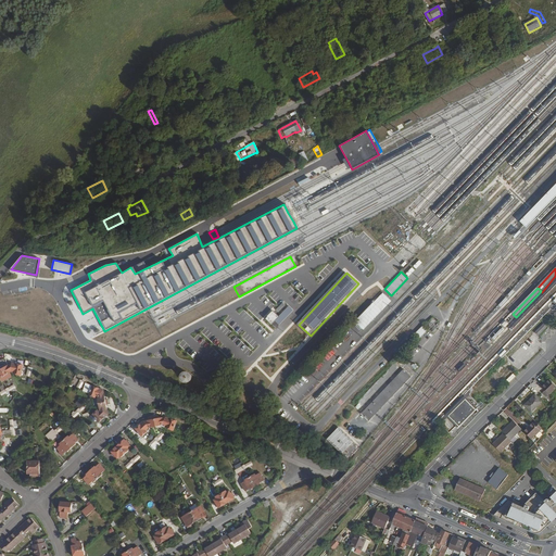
[(353,323),(363,331),(391,301),(381,292),(353,323)]
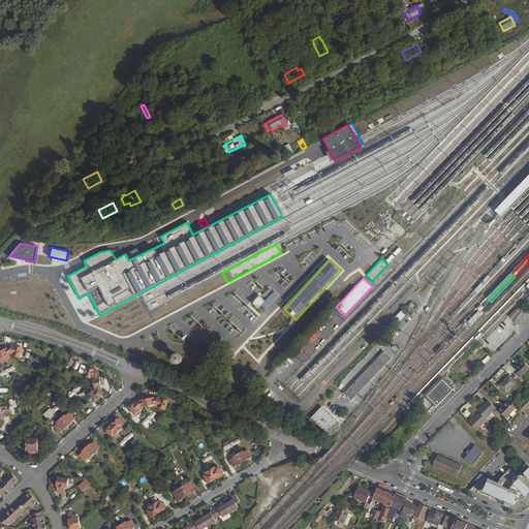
[(331,306),(346,288),(341,284),(325,302),(331,306)]
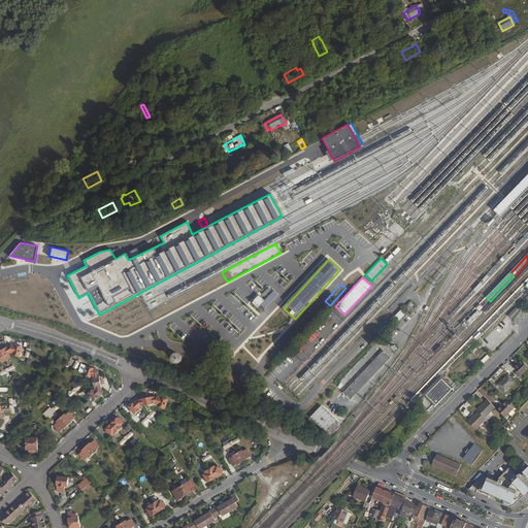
[(268,287),(261,294),(264,297),(271,290),(268,287)]
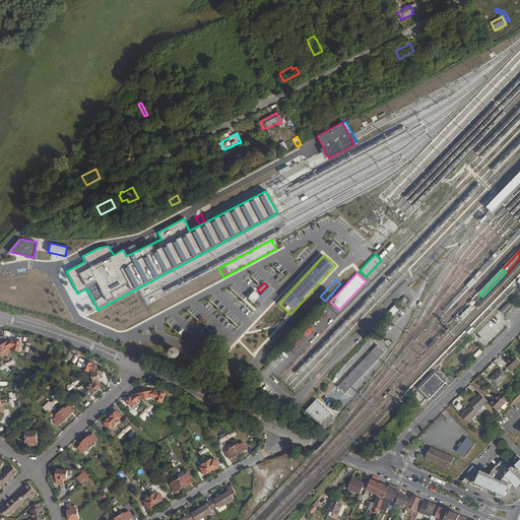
[(247,298),(253,304),(260,296),(254,290),(247,298)]
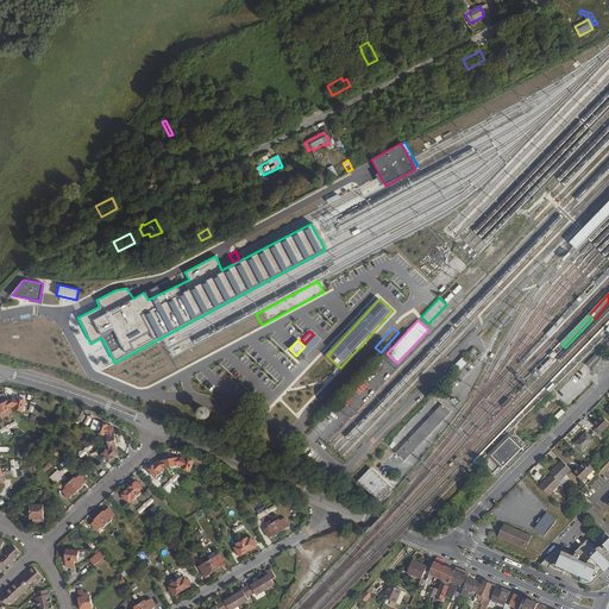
[(578,363),(588,355),(584,352),(576,360),(578,363)]
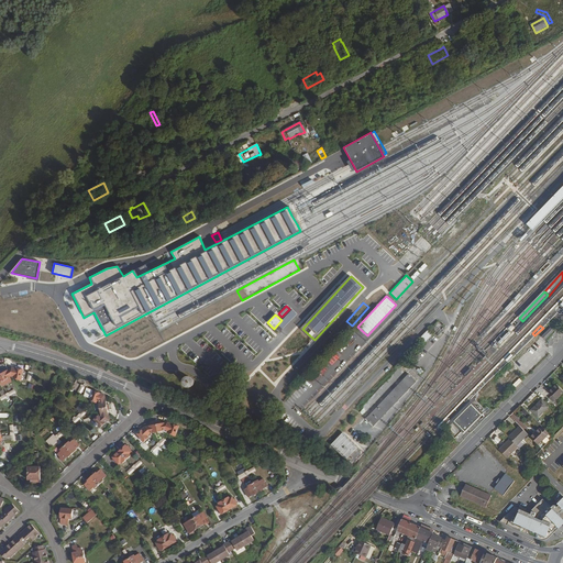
[(549,328),(542,337),(545,340),(553,330),(549,328)]
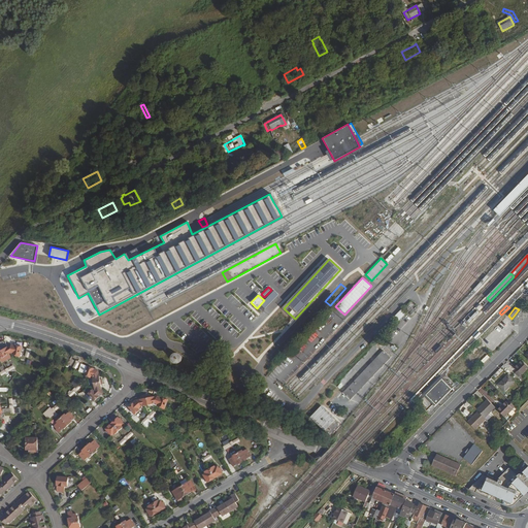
[(398,321),(405,314),(400,309),(394,317),(398,321)]
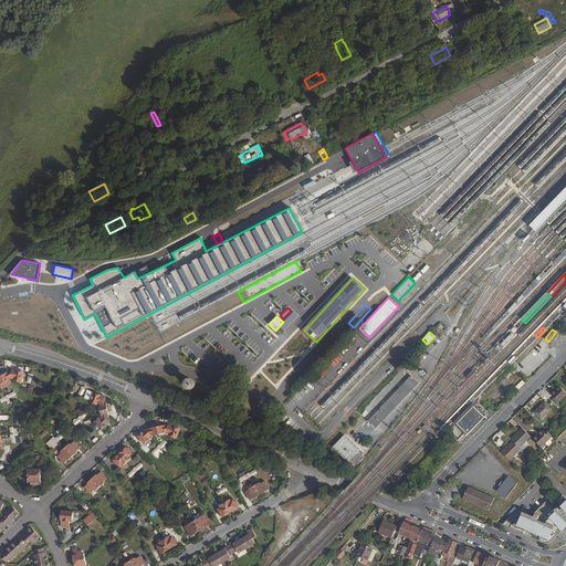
[(8,373),(11,378),(14,379),(14,380),(21,383),(22,373),(11,370),(9,371),(8,373)]
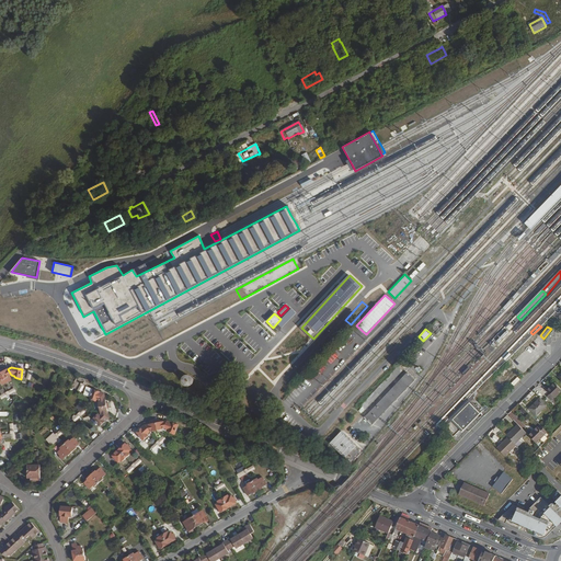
[(397,367),(392,373),(398,376),(402,370),(397,367)]
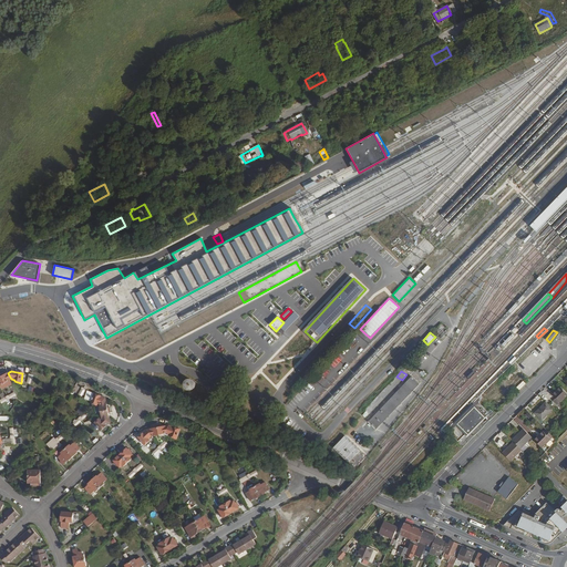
[(0,377),(0,378),(0,385),(11,379),(8,373),(4,375),(3,373),(0,374),(0,377)]
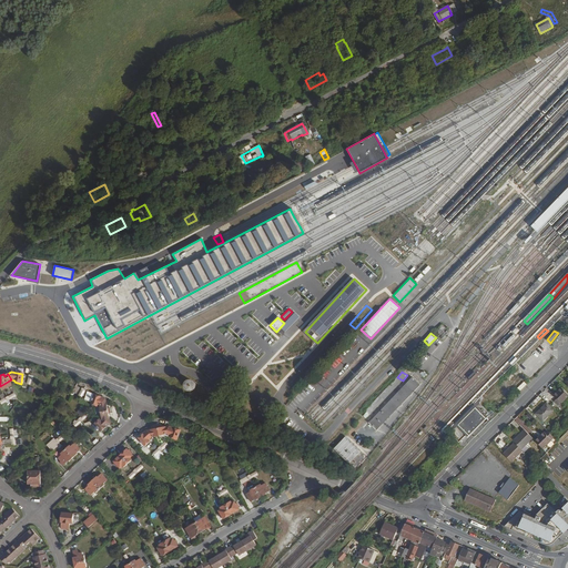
[(376,432),(421,386),(412,377),(367,423),(376,432)]
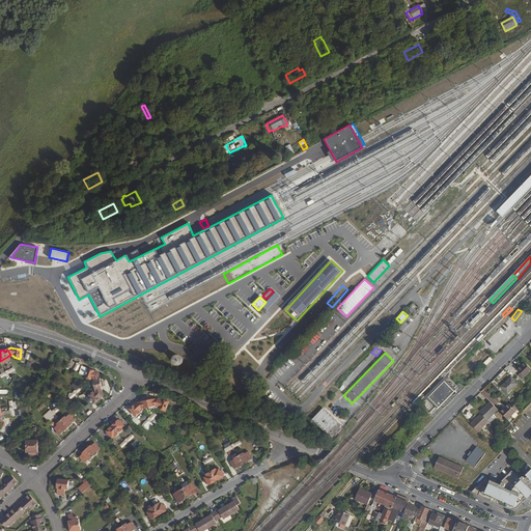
[(176,368),(180,359),(171,355),(167,363),(176,368)]
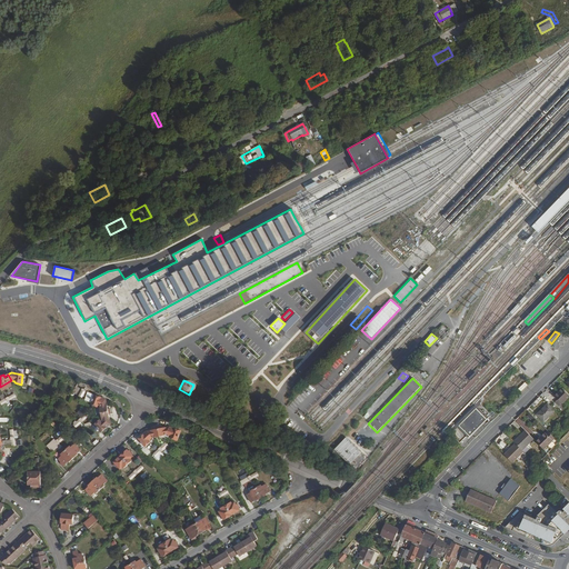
[(563,403),(568,397),(568,393),(563,388),(556,396),(559,399),(563,403)]
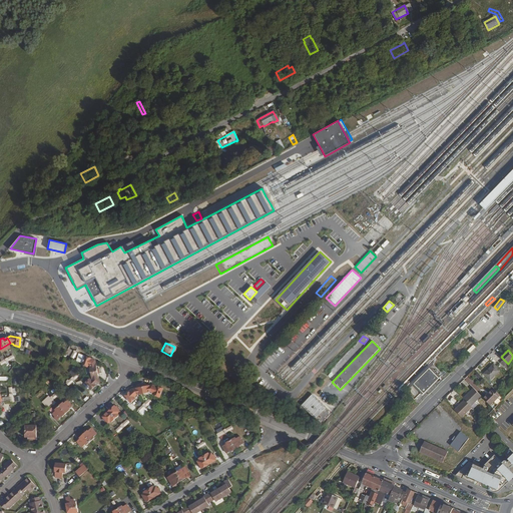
[(12,356),(0,362),(2,365),(14,358),(12,356)]
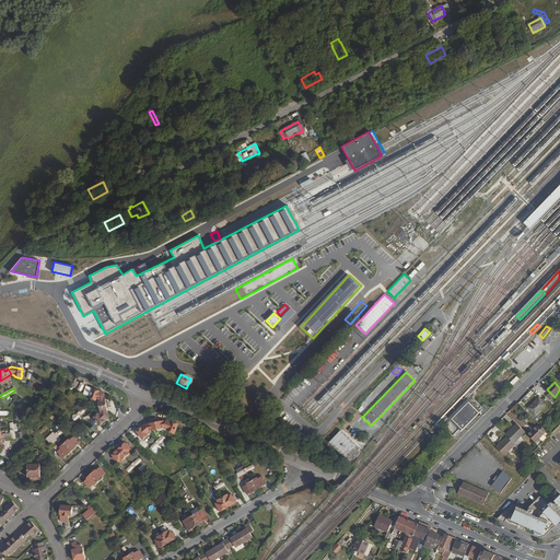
[(93,389),(90,399),(96,401),(96,399),(100,400),(105,399),(105,398),(104,394),(93,389)]
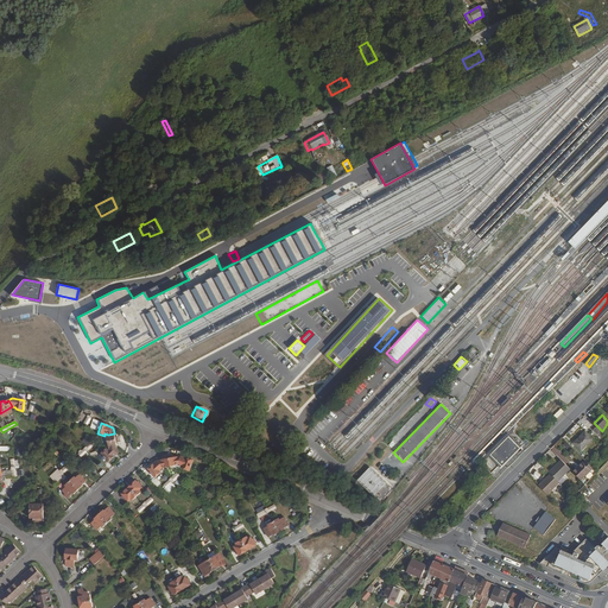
[(602,431),(597,426),(595,430),(602,438),(606,435),(602,431)]
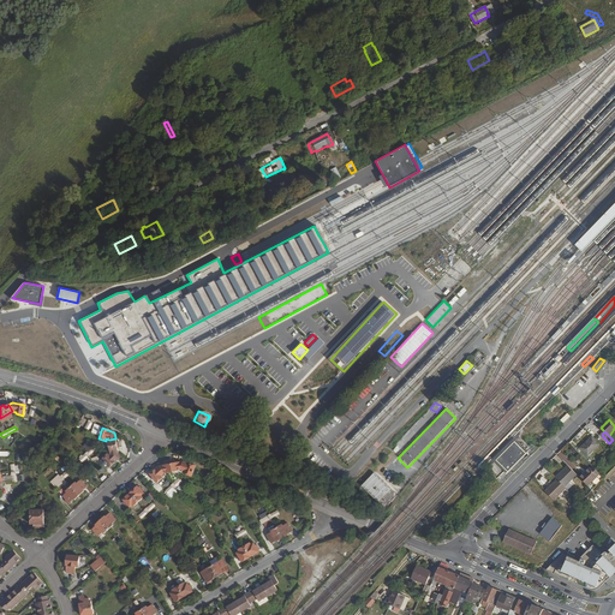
[(589,457),(601,445),(592,436),(581,448),(589,457)]
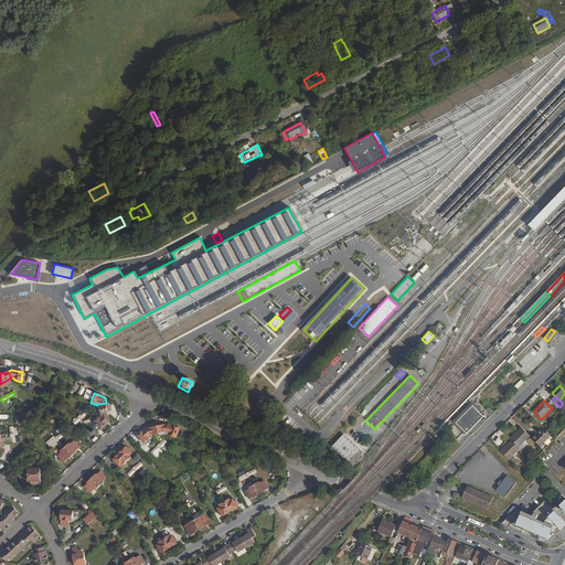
[(100,405),(102,414),(103,416),(108,416),(108,412),(110,411),(109,406),(107,407),(106,403),(100,404),(100,405)]
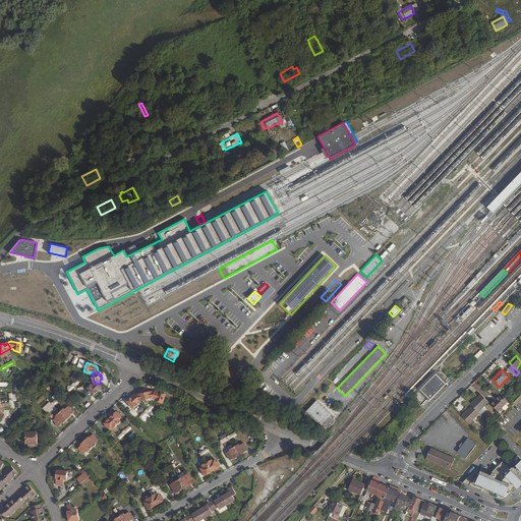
[(428,398),(430,400),(447,385),(437,373),(424,386),(425,387),(421,390),(428,398)]
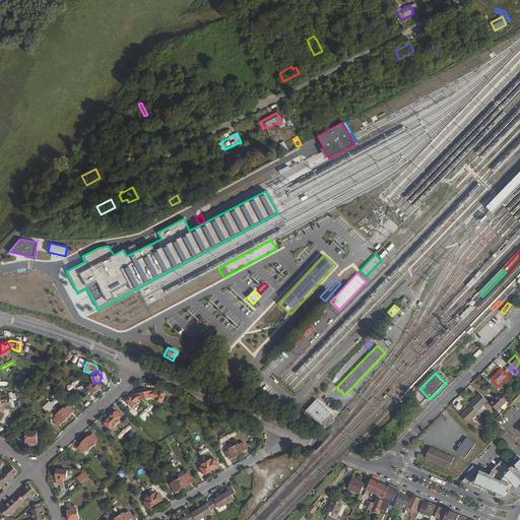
[(91,383),(86,388),(92,394),(101,387),(100,383),(94,383),(92,385),(91,383)]
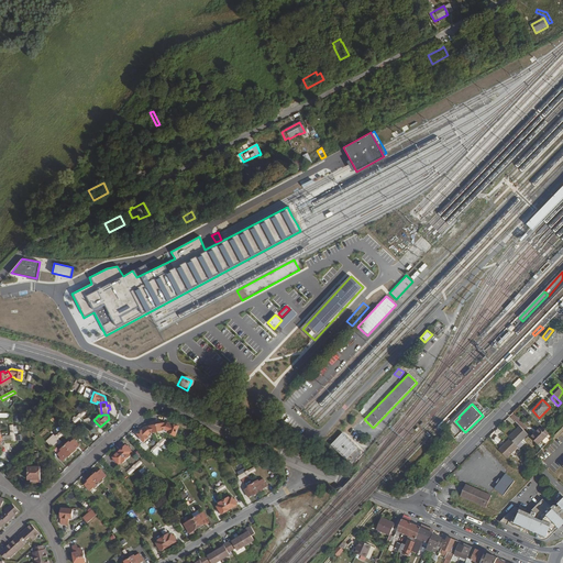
[(455,439),(463,430),(455,421),(446,430),(455,439)]
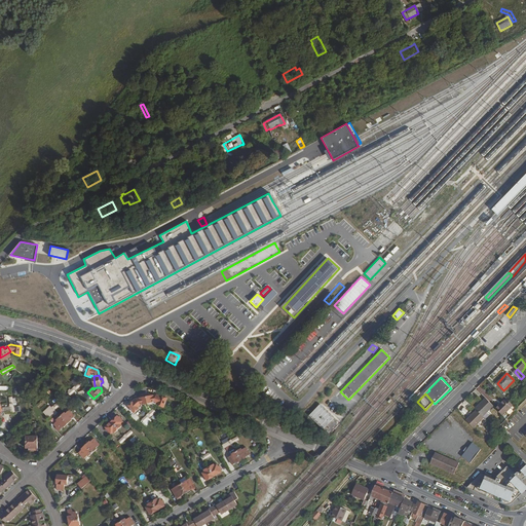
[(140,398),(141,404),(154,402),(153,396),(149,396),(149,395),(144,396),(145,397),(140,398)]
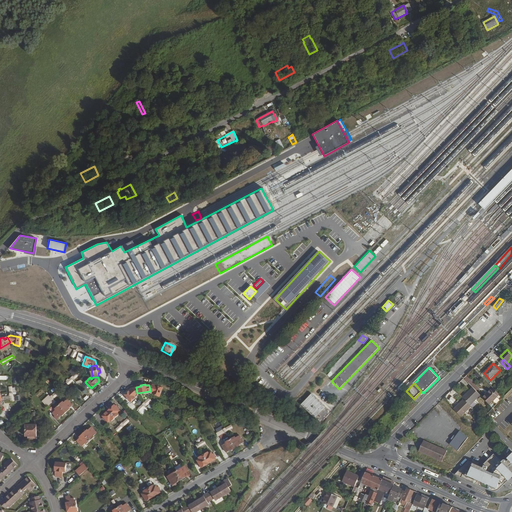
[(149,385),(150,391),(154,393),(153,394),(159,397),(162,388),(153,384),(149,385)]
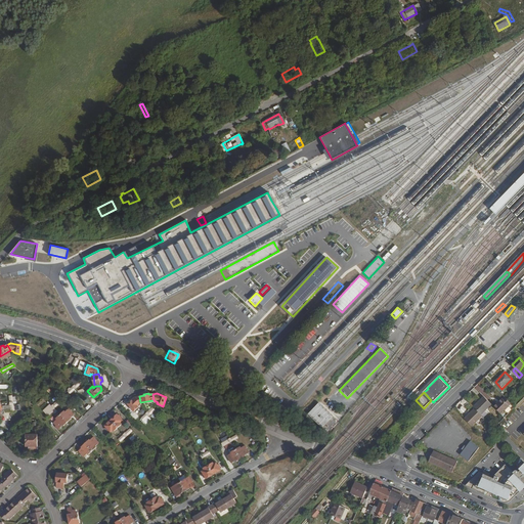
[(493,405),(501,412),(512,402),(504,395),(493,405)]
